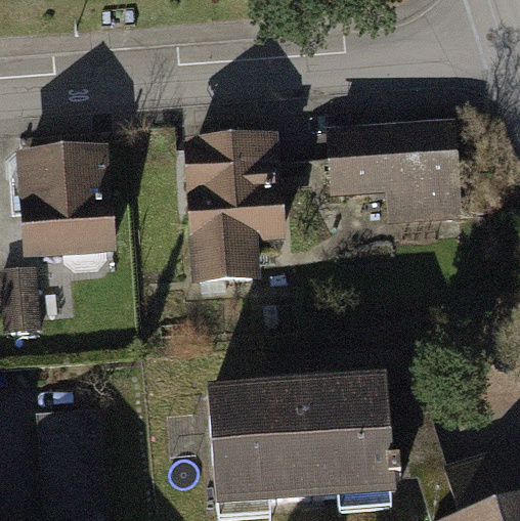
[(456,120),(332,128),(336,196),(387,192),(389,220),(462,216),(456,120)]
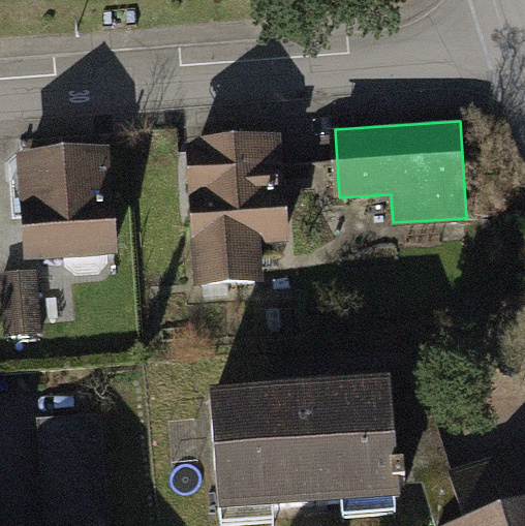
[(279,138),(191,144),(198,279),(257,276),(255,238),(284,237),(279,138)]
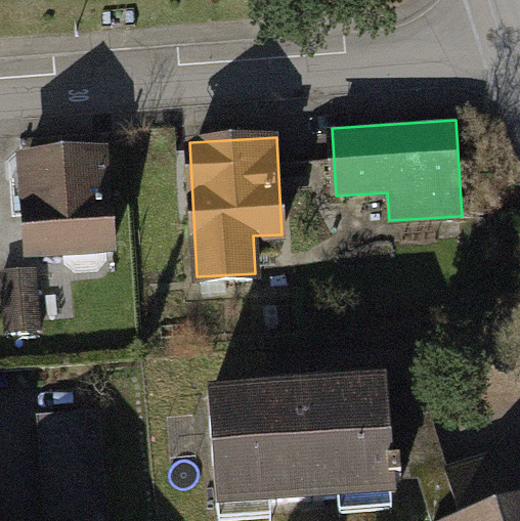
[(51,156),(18,159),(27,255),(113,248),(104,153),(75,156),(74,144),(50,146),(51,156)]
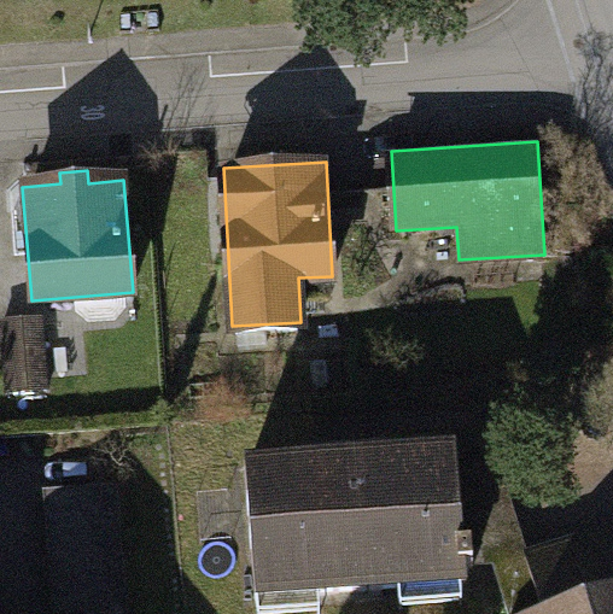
[(39,317),(1,320),(5,385),(42,384),(39,317)]
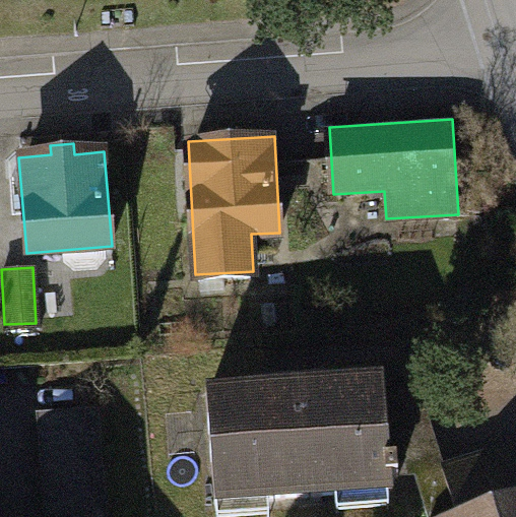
[(385,380),(206,394),(215,500),(394,485),(393,473),(398,472),(397,455),(391,455),(385,380)]
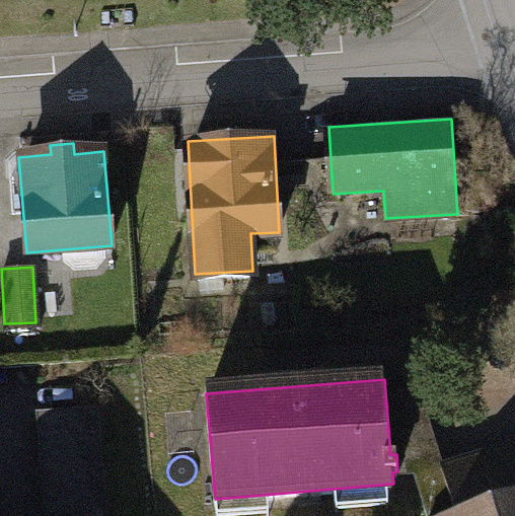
[(43,515),(102,515),(96,408),(37,412),(43,515)]
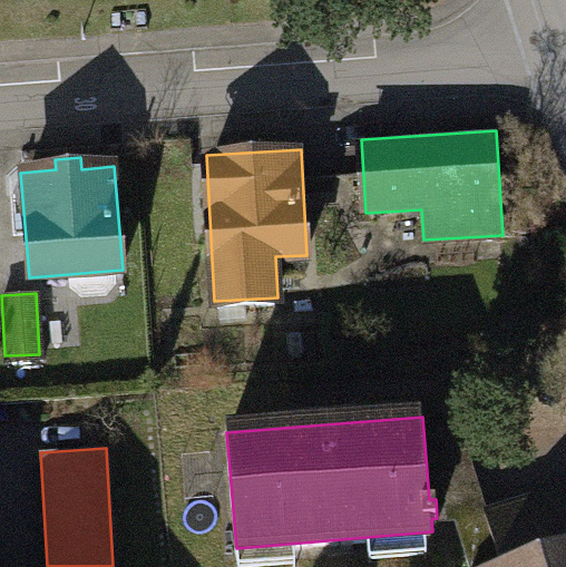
[(565,566),(565,545),(494,566),(565,566)]
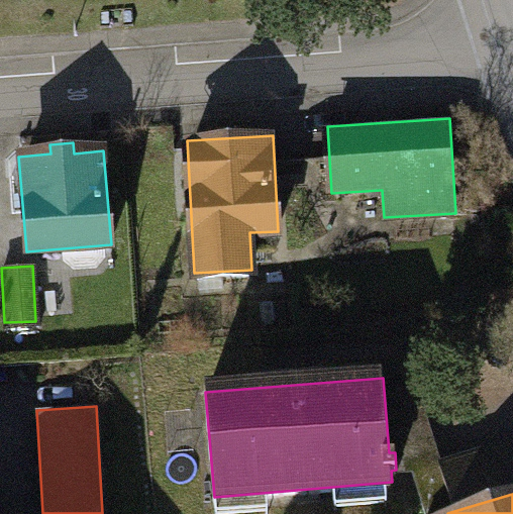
All buildings are outlined.
